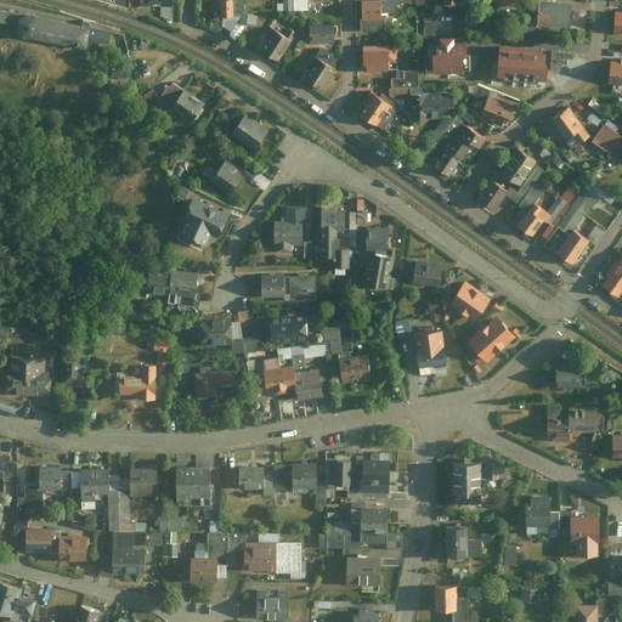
[(221,0),(222,15),(215,15),(215,27),(237,26),(237,16),(247,16),(244,0),(221,0)]
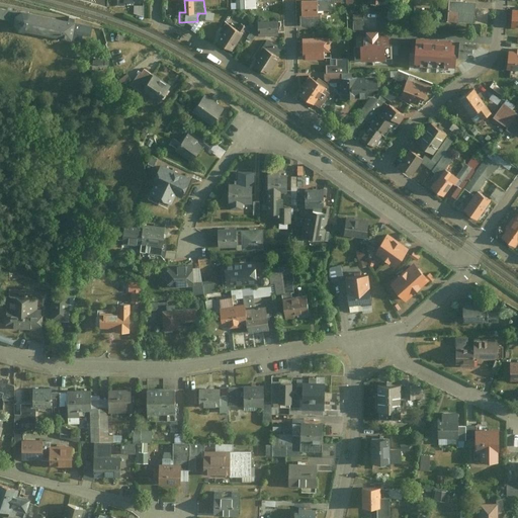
[(236,0),(237,10),(256,10),(255,0),(236,0)]
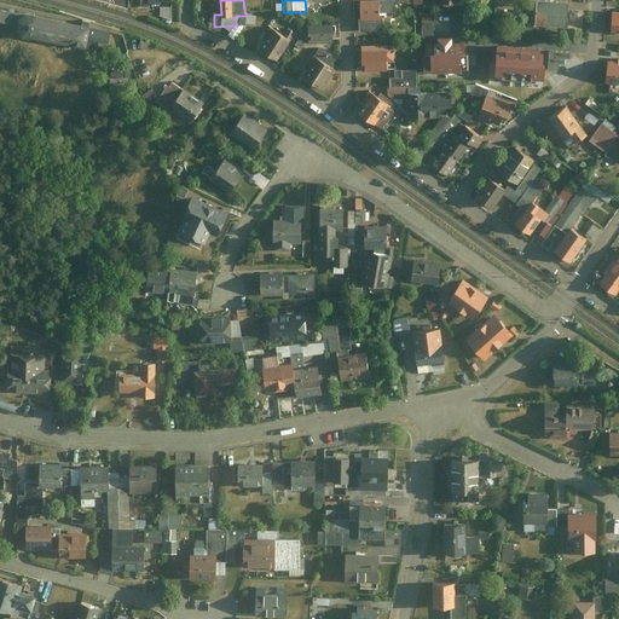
[(379,0),(359,0),(360,18),(380,17),(380,11),(379,0)]
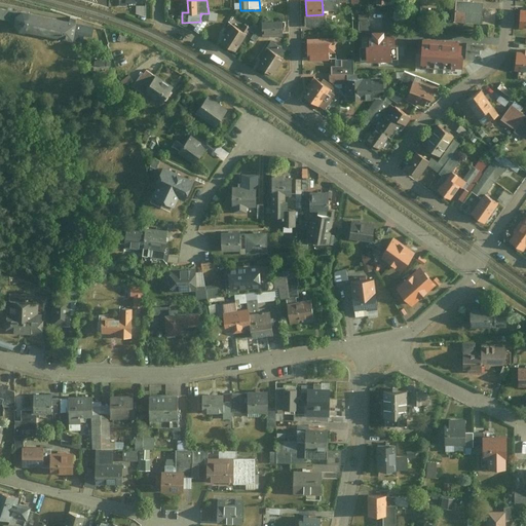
[(322,0),(323,9),(341,9),(341,0),(343,0),(322,0)]
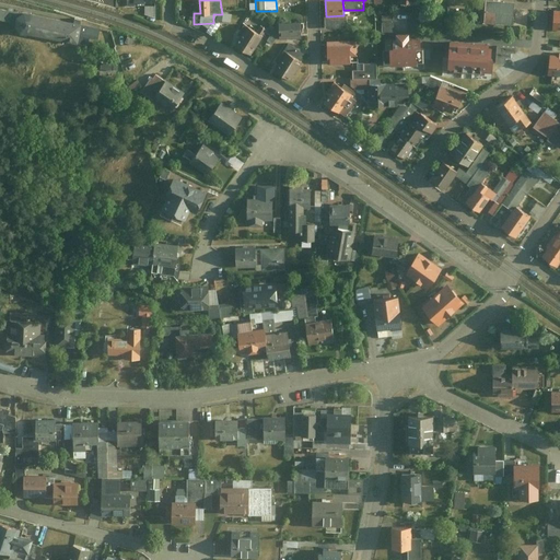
[(434,2),(433,14),(456,15),(457,6),(467,6),(467,0),(453,0),(453,3),(434,2)]
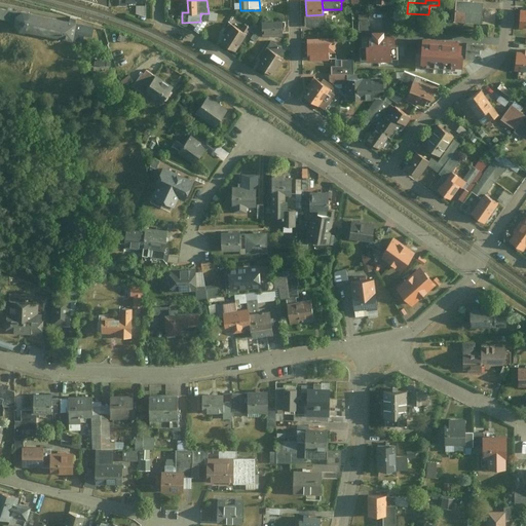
[(483,1),(472,0),(455,0),(454,20),(481,22),(483,1)]
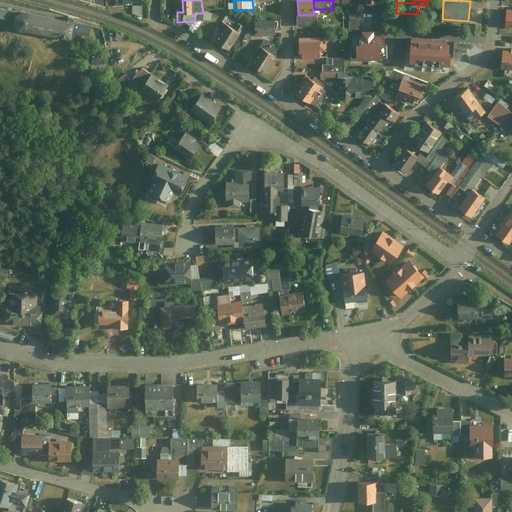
[(143,13),(143,4),(134,4),(134,13),(143,13)]
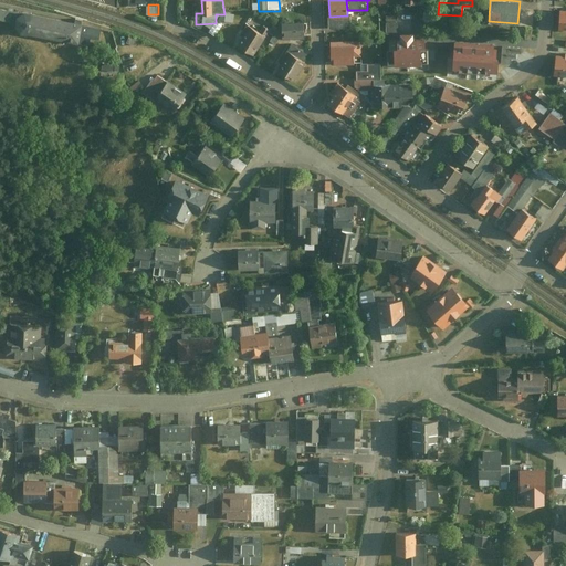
[(0,17),(10,19),(21,21),(22,16),(30,11),(12,8),(0,6),(0,17)]
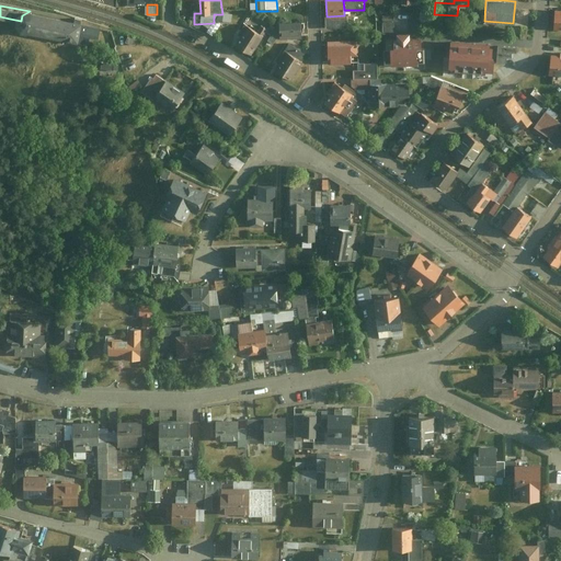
[(35,12),(30,11),(22,15),(21,21),(21,25),(26,32),(29,32),(32,33),(80,43),(80,39),(84,22),(86,19),(77,16),(77,19),(77,20),(35,12)]
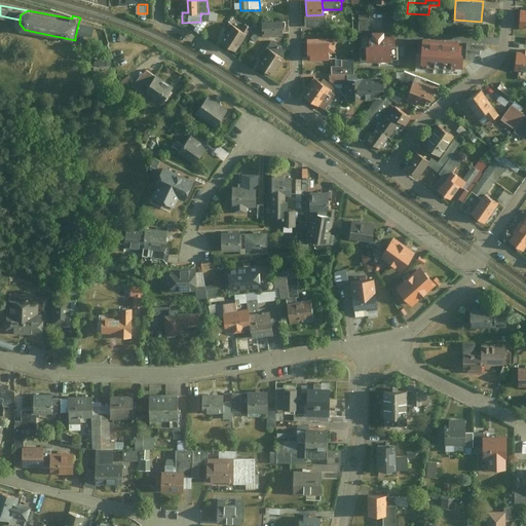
[(358,30),(370,30),(369,13),(358,14),(358,30)]
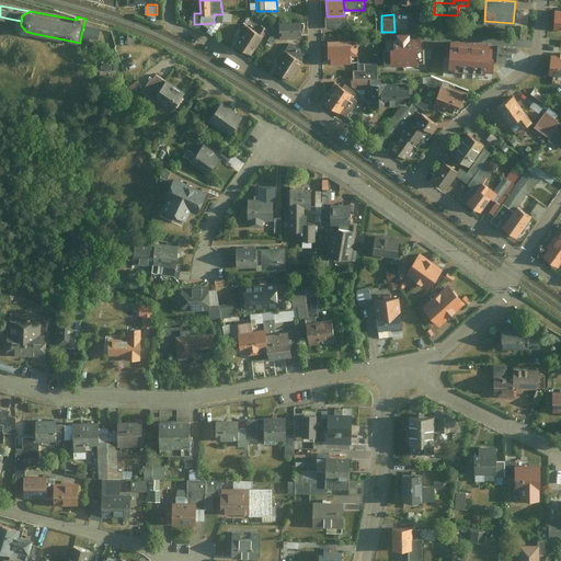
[(344,15),(327,16),(324,16),(324,34),(350,33),(348,15),(344,15)]
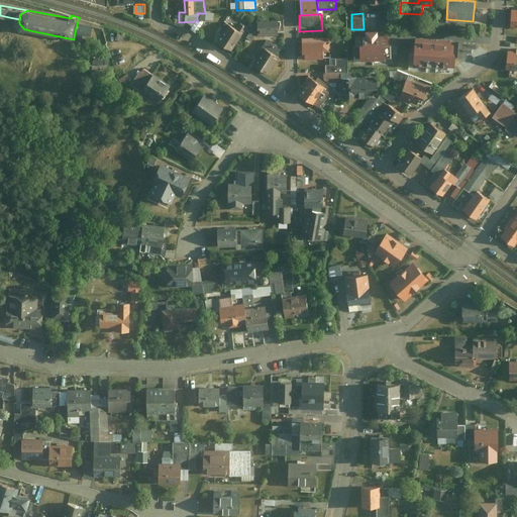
[(80,20),(78,20),(74,36),(88,40),(92,41),(97,25),(80,20)]
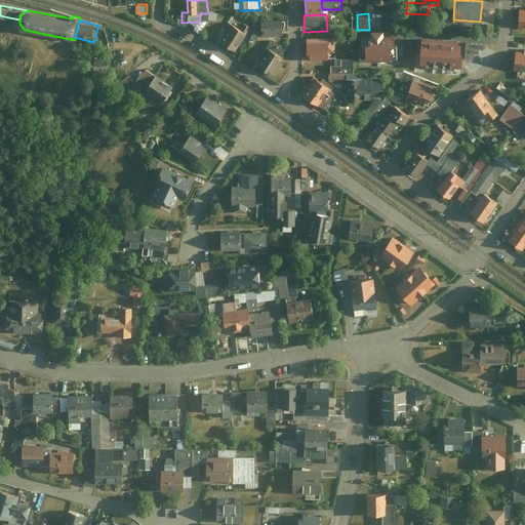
[(282,36),(282,21),(261,22),(261,36),(282,36)]
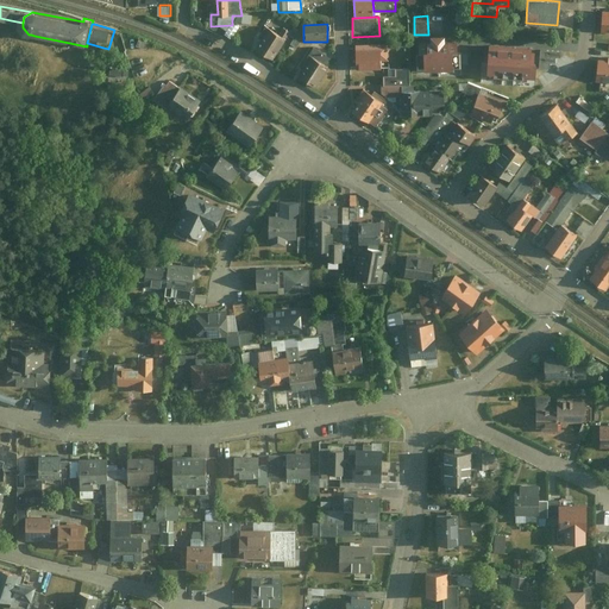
[(257,49),(274,60),(286,39),(270,30),(257,49)]
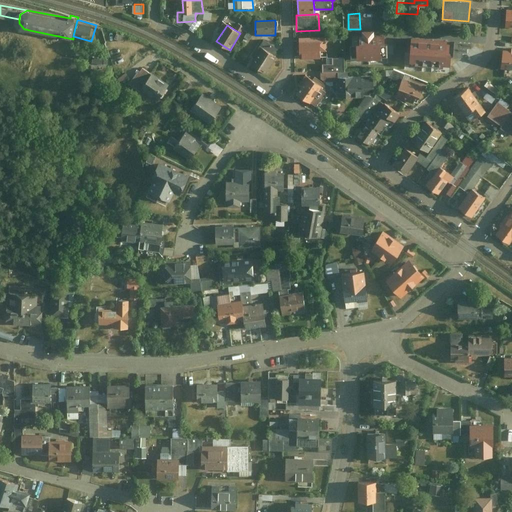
[(367,38),(358,38),(358,46),(356,46),(356,58),(384,59),(384,56),(389,56),(389,45),(384,45),(384,37),(375,37),(375,31),(367,31),(367,38)]
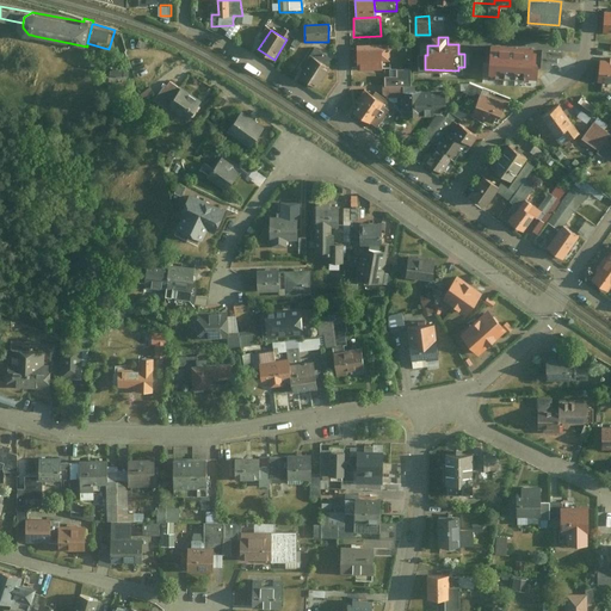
[(143,38),(141,45),(148,49),(152,42),(143,38)]
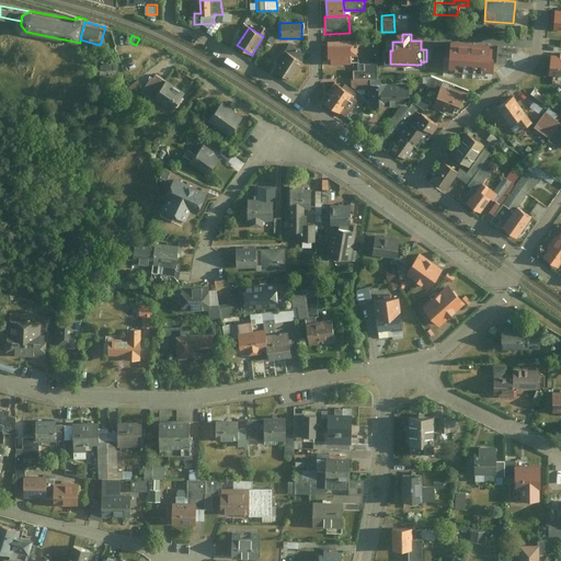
[(358,41),(328,41),(329,64),(353,64),(352,55),(358,55),(358,41)]
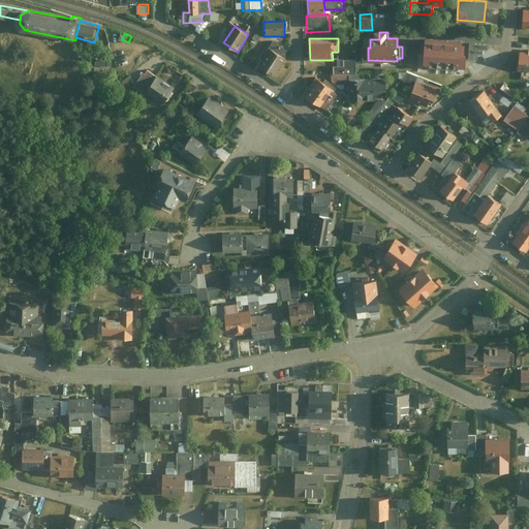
[(464,68),(465,45),(462,45),(462,40),(424,39),(424,51),(418,50),(417,66),(464,68)]
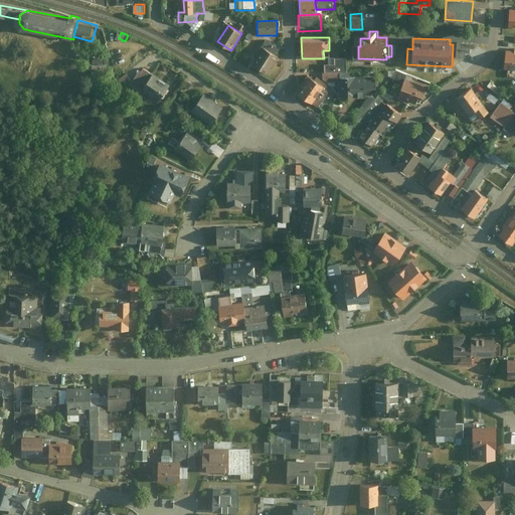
[(256,58),(253,63),(266,72),(278,57),(275,55),(278,50),(265,41),(254,56),(256,58)]
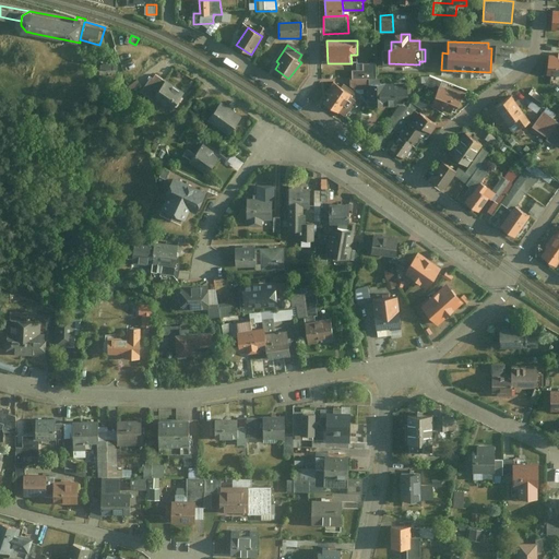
[(495,62),(504,63),(504,58),(510,58),(510,52),(515,54),(515,46),(496,46),(495,62)]
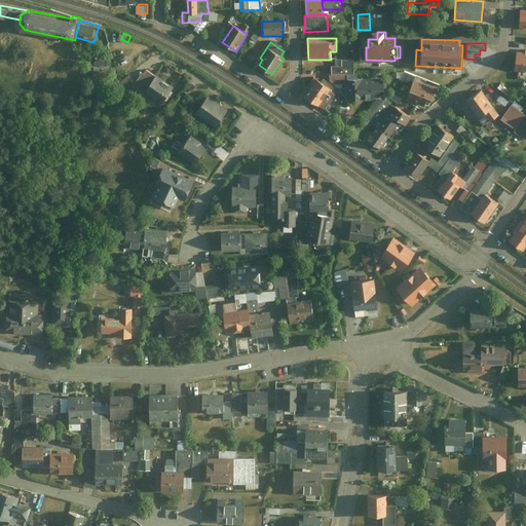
[(525,53),(516,52),(515,69),(525,69),(525,48),(525,53)]
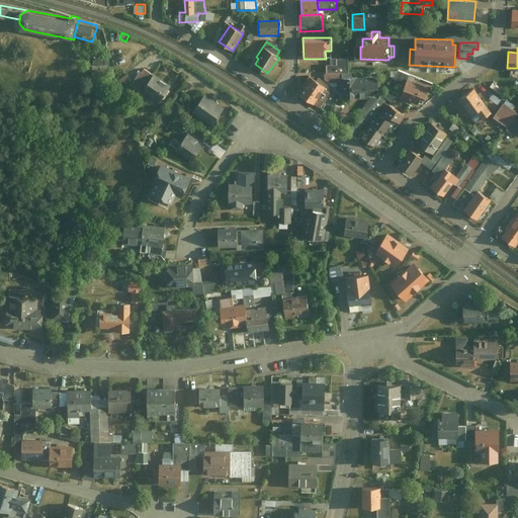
[(376,98),(377,75),(347,75),(348,58),(336,58),(336,63),(325,63),(324,80),(342,81),(341,97),(367,98),(376,98)]
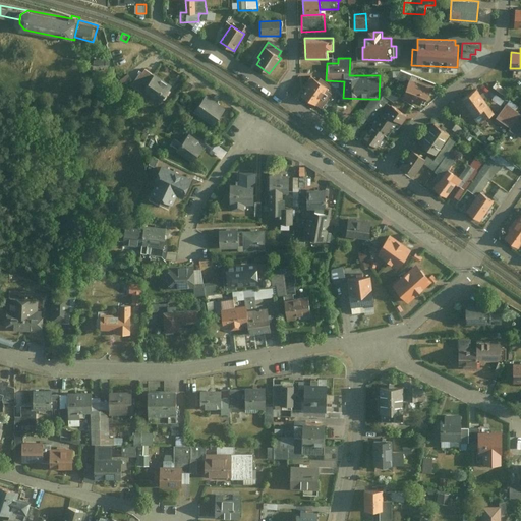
[(143,91),(154,74),(145,68),(142,71),(140,70),(131,84),(142,92),(143,91)]
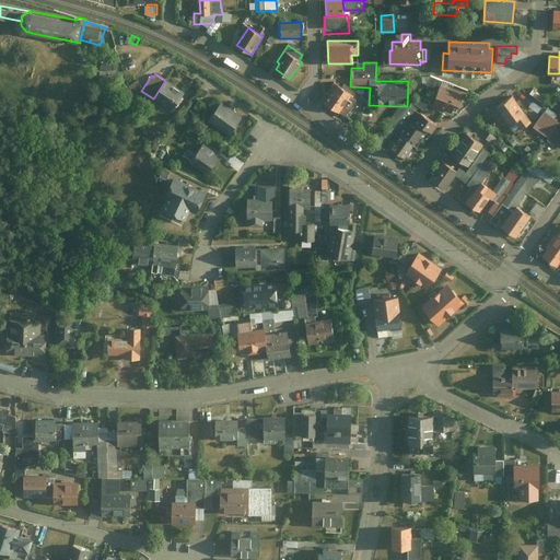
[(185,91),(166,79),(165,80),(154,97),(173,109),(185,91)]
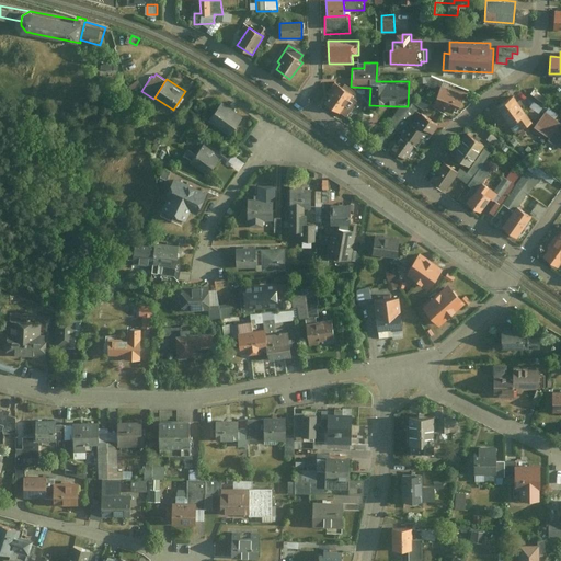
[(333,83),(324,96),(328,99),(324,103),(340,113),(341,112),(345,116),(356,100),(350,95),(352,92),(343,86),(341,89),(333,83)]
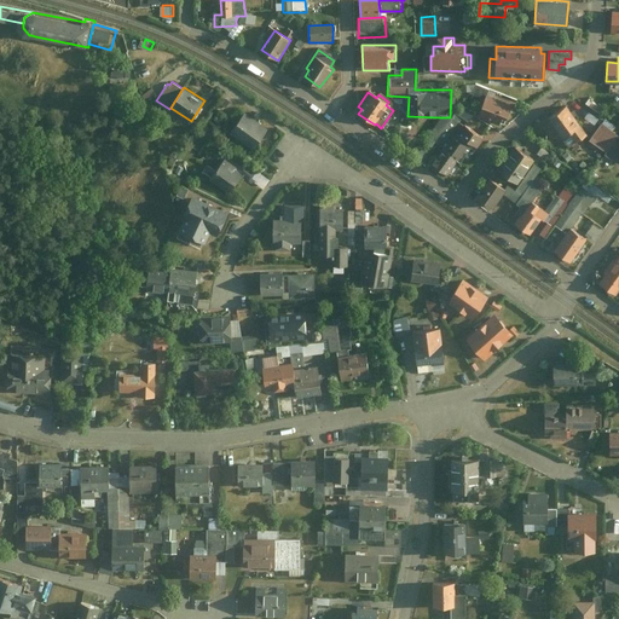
[(505,117),(512,105),(487,94),(478,119),(496,126),(497,122),(499,123),(502,116),(505,117)]
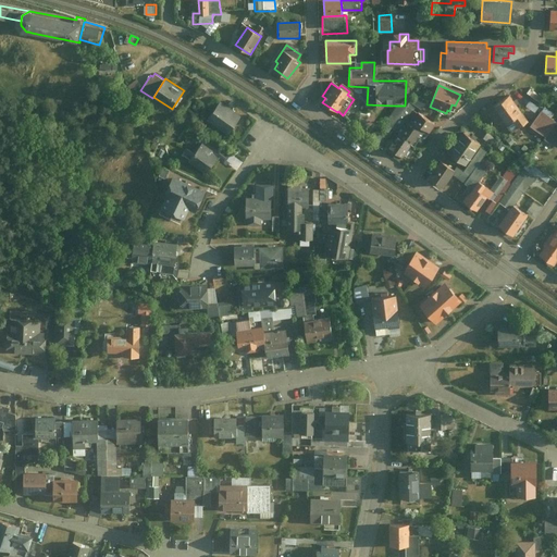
[(509,95),(493,106),(512,133),(528,122),(509,95)]
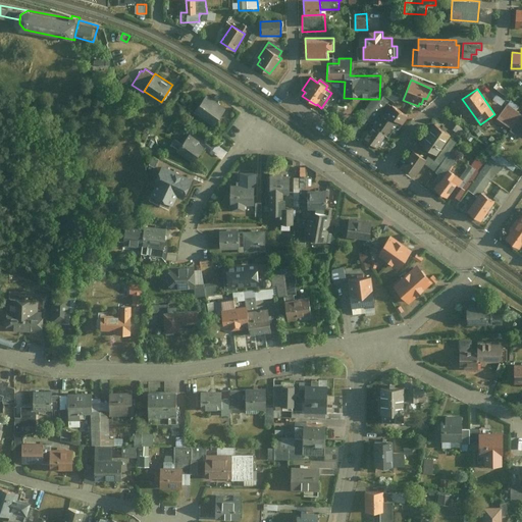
[(225,108),(205,95),(194,111),(214,125),(225,108)]
